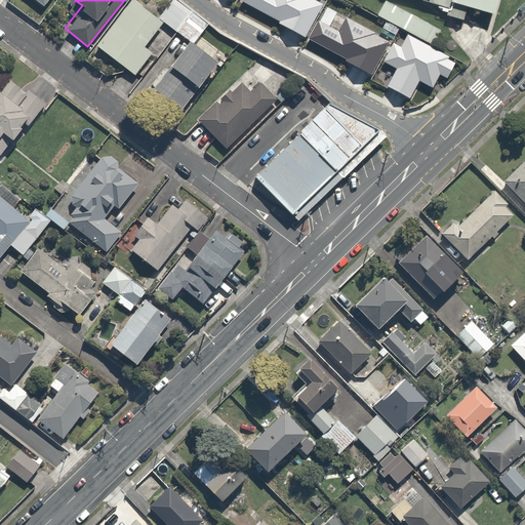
[(133,0),(129,0),(97,43),(135,72),(153,49),(145,43),(162,21),(133,0)]
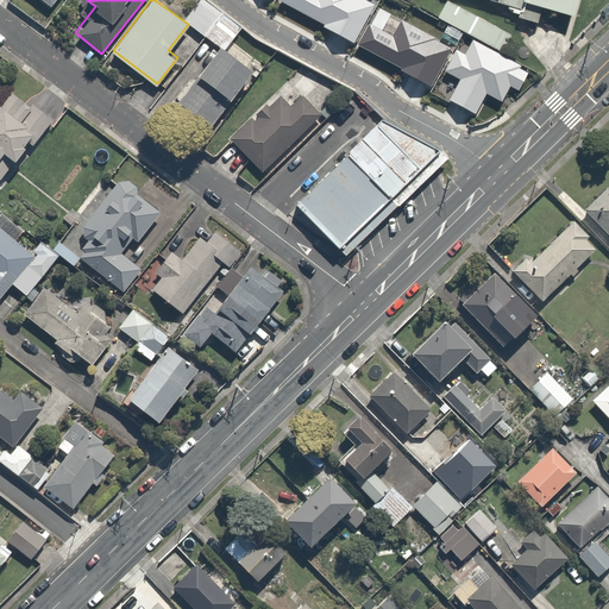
[(208,0),(195,0),(183,17),(225,49),(243,25),(208,0)]
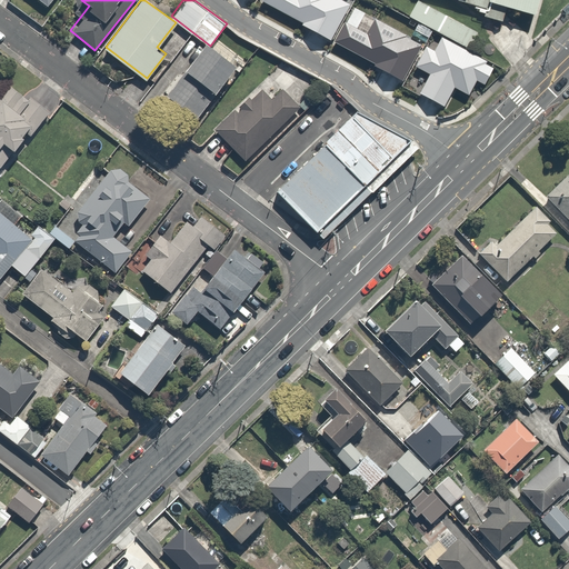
[(263,0),(302,21),(301,22),(329,38),(349,2),(345,0),(263,0)]
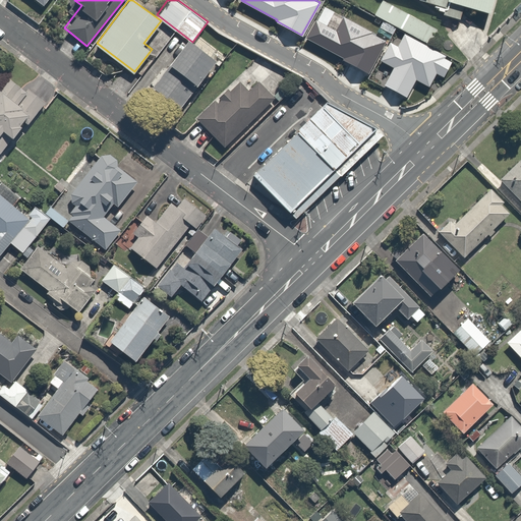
[(438,30),(382,0),(374,15),(429,45),(438,30)]
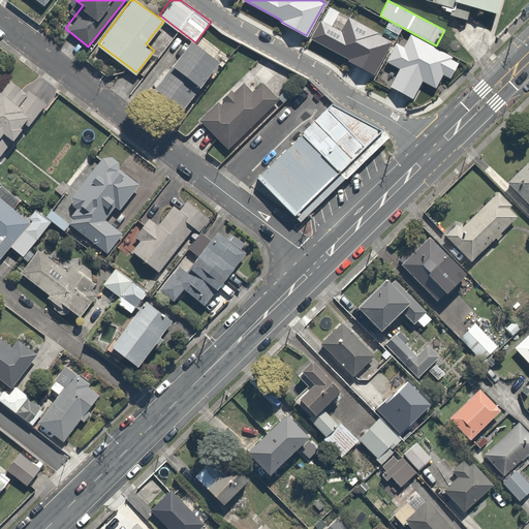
[(489,0),(436,0),(485,14),(489,0)]
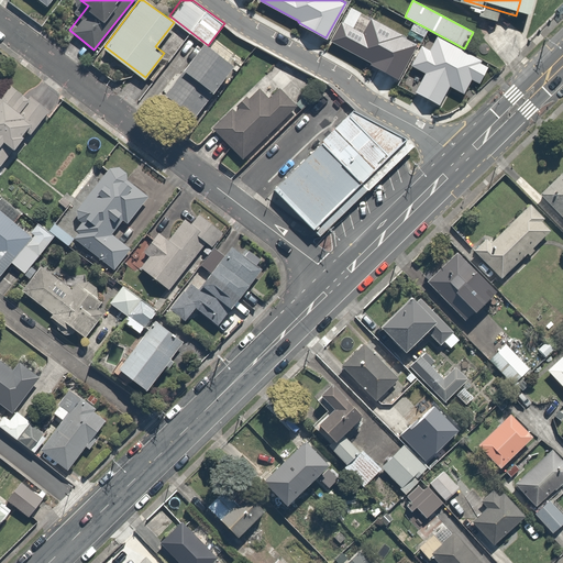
[(340,19),(329,40),(370,62),(370,63),(397,77),(416,43),(400,34),(401,33),(370,17),(362,31),(340,19)]
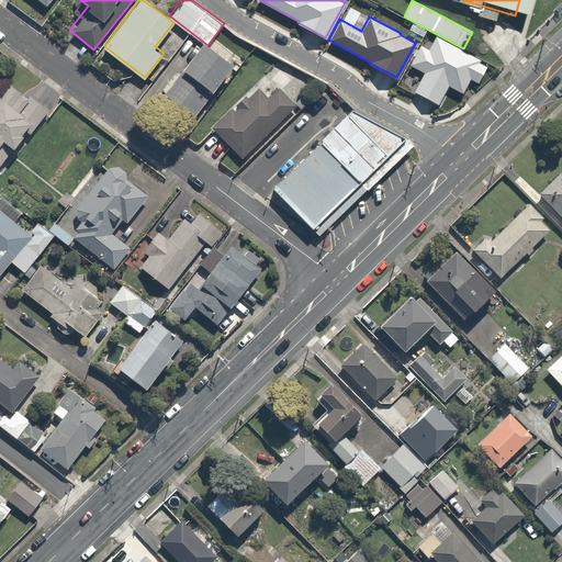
[(480,58),(435,35),(428,48),(419,44),(408,64),(423,71),(413,91),(437,103),(448,85),(461,92),(469,77),(476,81),(485,65),(478,62),(480,58)]
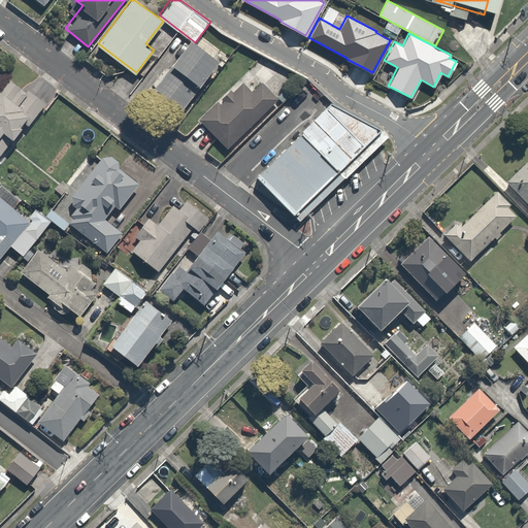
[(213,58),(187,39),(152,88),(177,107),(213,58)]
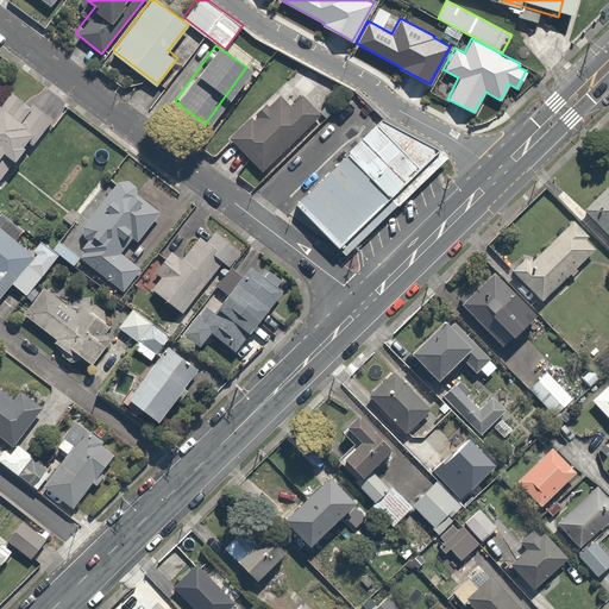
[(0,92),(0,169),(10,158),(17,163),(66,104),(49,89),(37,105),(8,82),(0,92)]
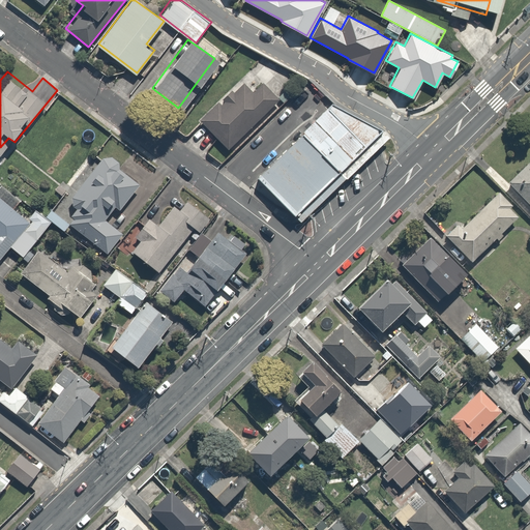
[(230,87),(199,119),(229,147),(278,95),(264,82),(256,90),(245,81),(235,91),(230,87)]
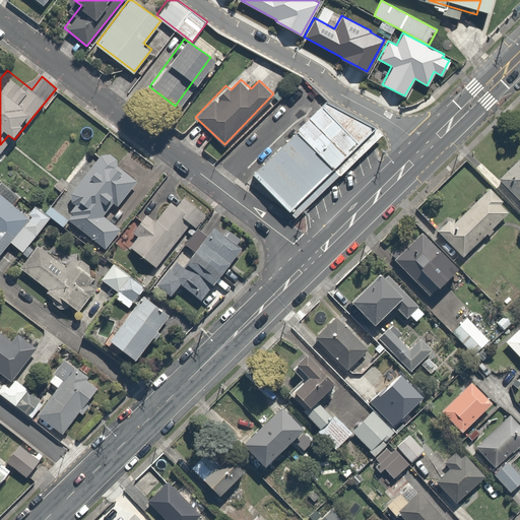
[(322,107),(360,145),(376,129),(327,104),(322,107)]
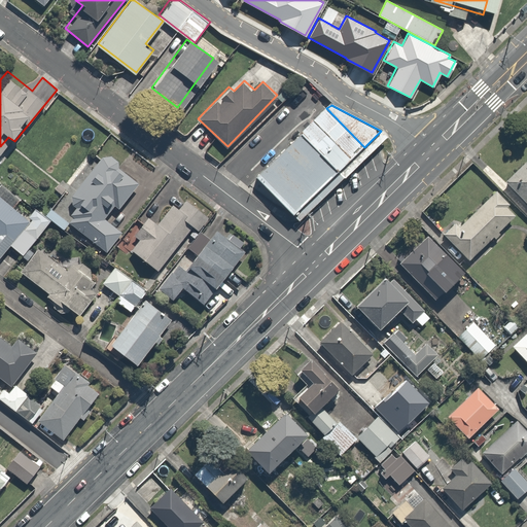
[(326,108),(314,121),(352,160),(364,147),(326,108)]
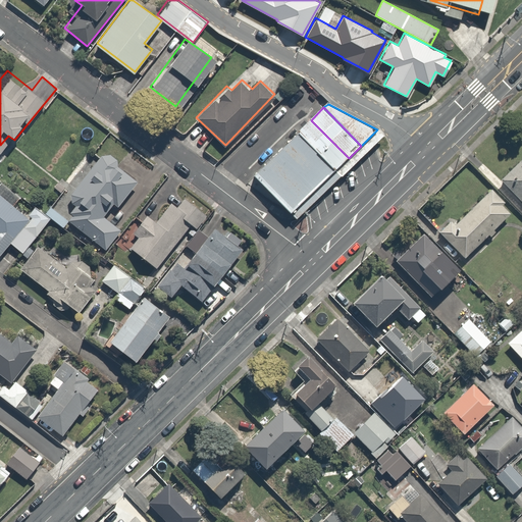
[(311,120),(298,133),(334,171),(349,158),(311,120)]
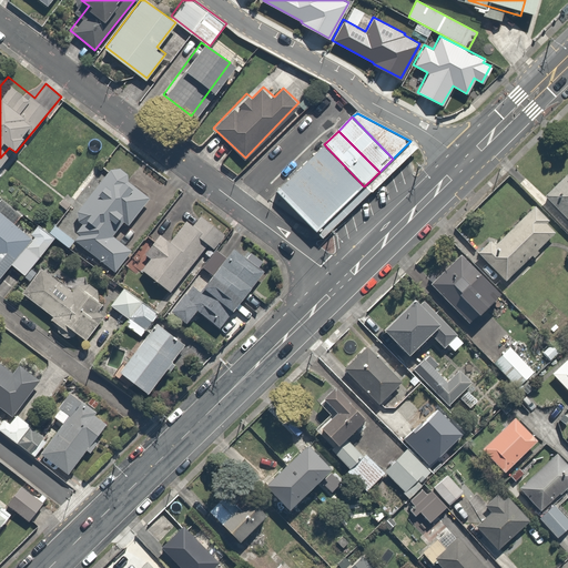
[(277,192),(318,232),(364,186),(324,144),(277,192)]
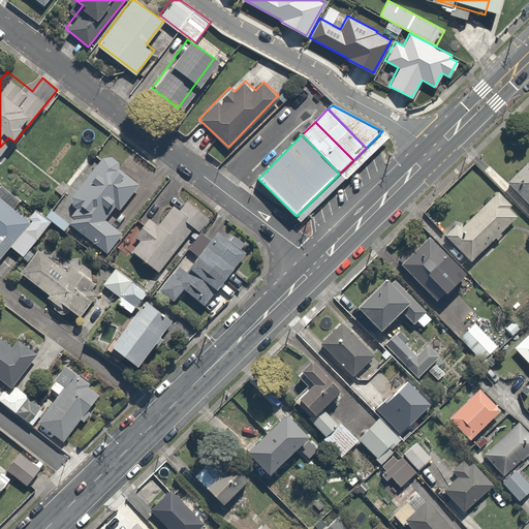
[(135,183),(99,155),(67,197),(75,204),(64,218),(107,252),(123,232),(104,218),(115,205),(118,207),(135,183)]
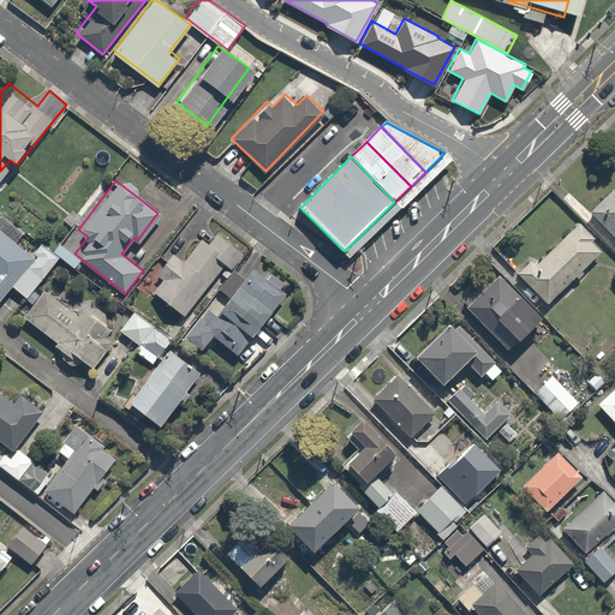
[(614,187),(590,212),(614,237),(614,187)]
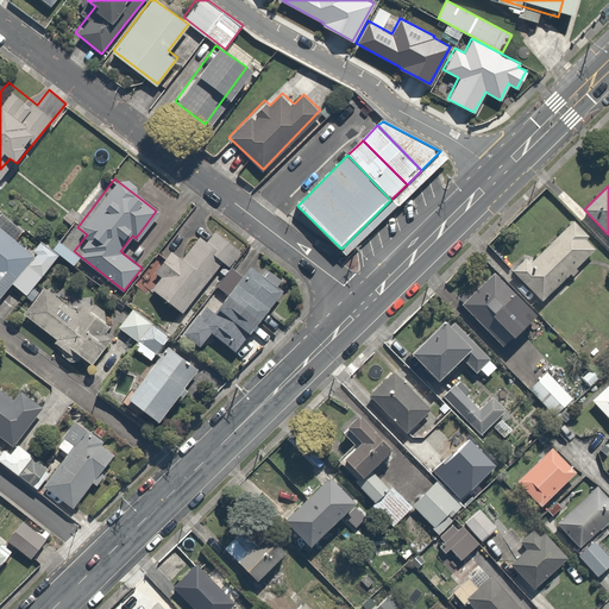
[(32,251),(17,238),(24,230),(2,212),(0,215),(0,292),(10,281),(23,292),(56,253),(41,240),(32,251)]
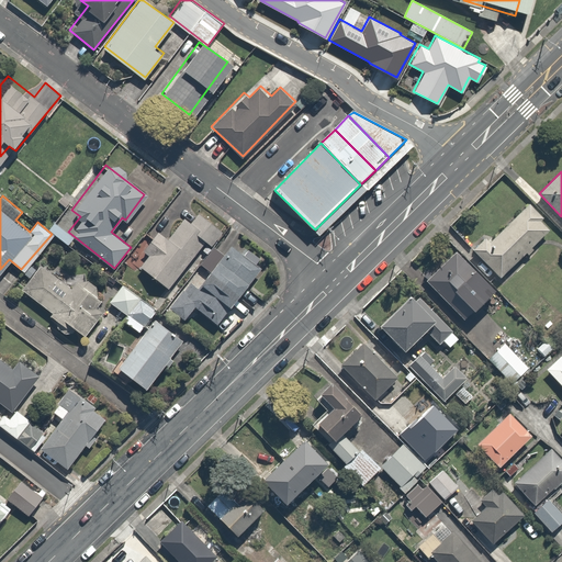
[(485,238),(473,250),(501,278),(550,229),(541,221),(543,218),(529,203),(490,242),(485,238)]
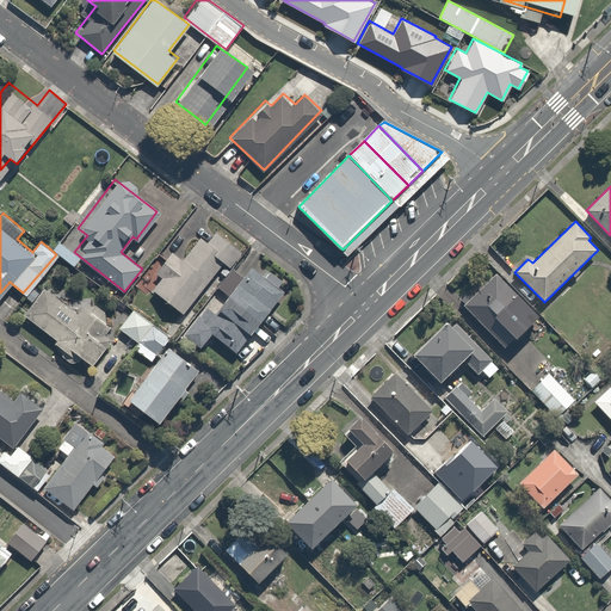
[(152,287),(180,312),(224,261),(229,265),(241,251),(215,228),(205,239),(199,234),(179,257),(171,251),(154,270),(161,276),(152,287)]
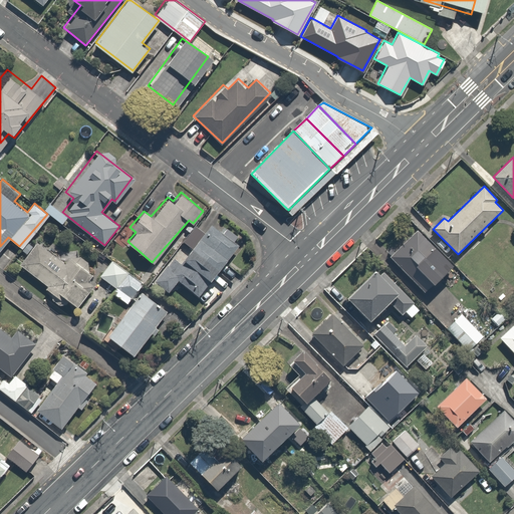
[(174,256),(156,281),(169,290),(177,279),(198,294),(234,242),(212,226),(207,234),(194,225),(184,240),(190,244),(179,260),(174,256)]
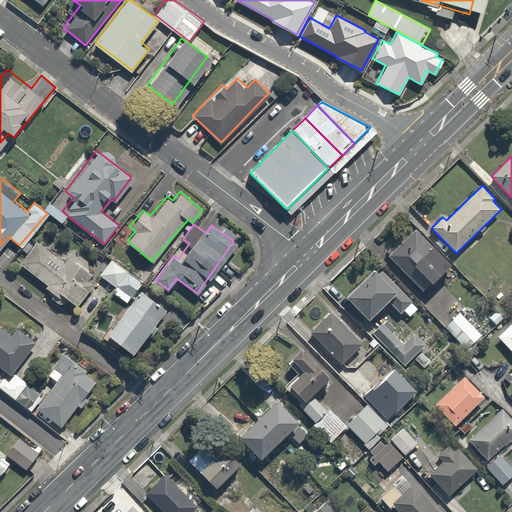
[(416,230),(388,256),(423,290),(451,265),(416,230)]
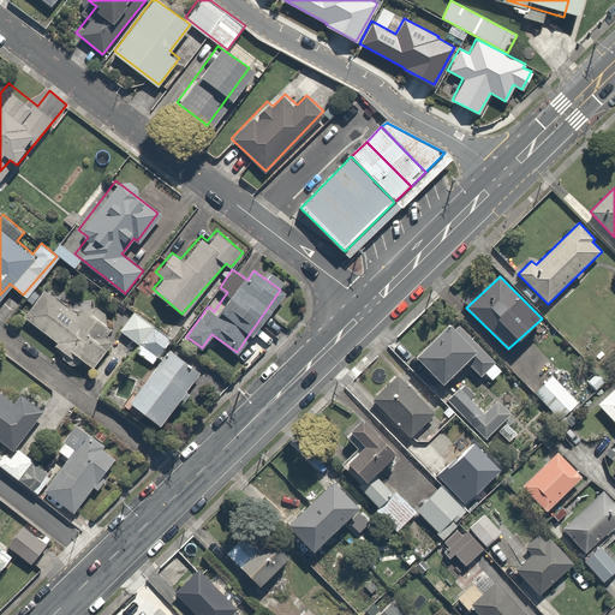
[(73,320),(39,294),(23,315),(57,339),(52,345),(69,356),(72,351),(89,363),(119,322),(88,299),(73,320)]
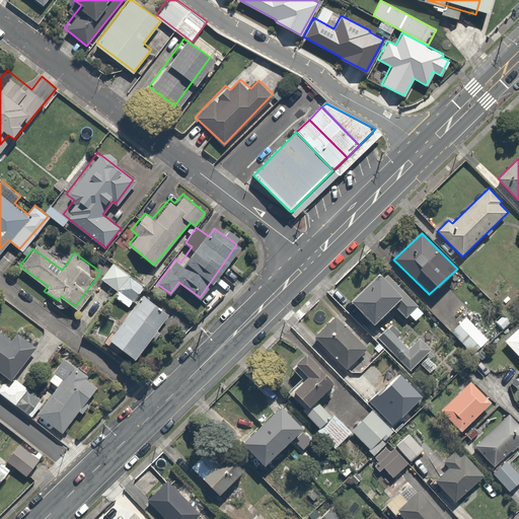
[(113,293),(130,304),(143,284),(110,263),(100,277),(117,288),(113,293)]
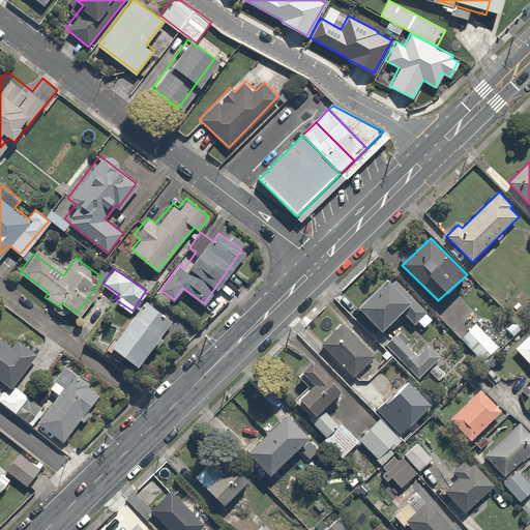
[(387,278),(358,307),(381,330),(402,311),(415,324),(427,313),(395,281),(392,284),(387,278)]
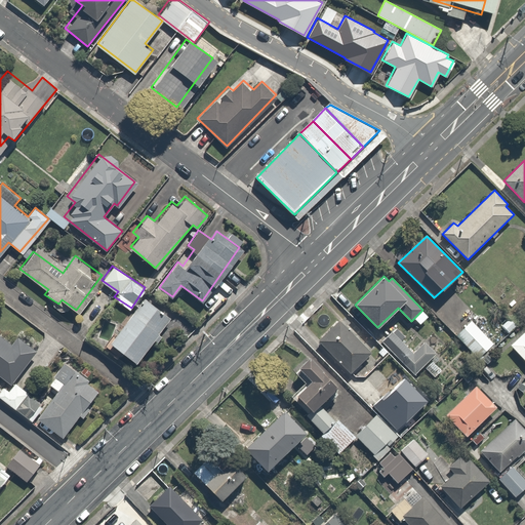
[(168,319),(144,298),(108,339),(132,360),(168,319)]
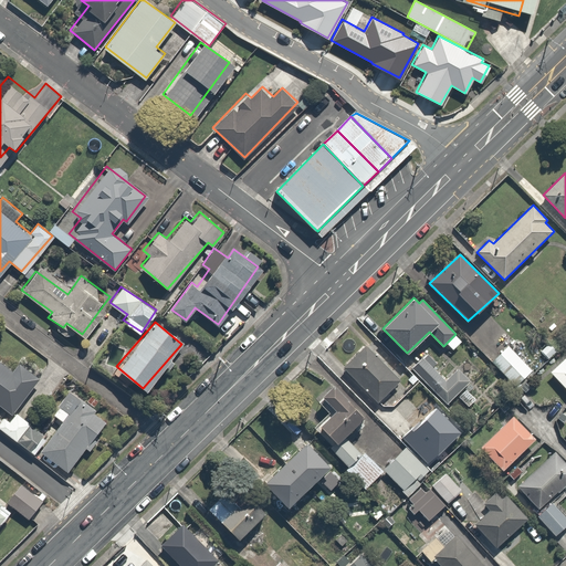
[(367,345),(343,369),(375,402),(399,378),(367,345)]
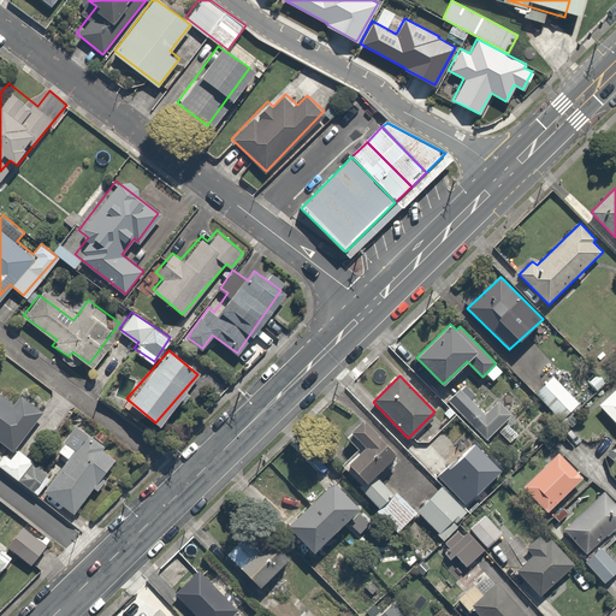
[(554,377),(535,394),(563,421),(580,404),(554,377)]
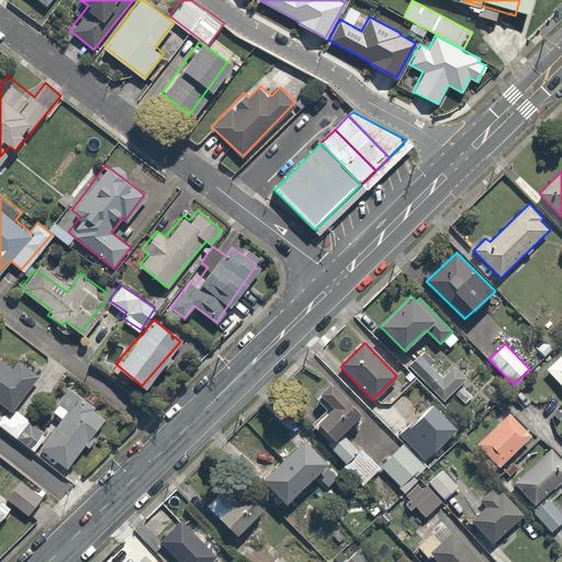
[(561,353),(544,370),(561,389),(561,353)]
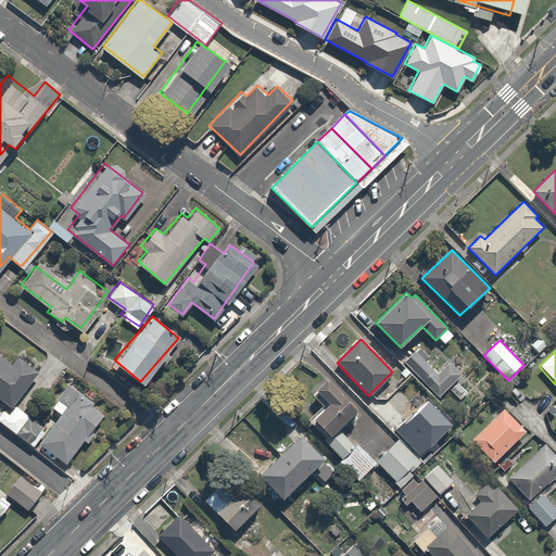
[(0,397),(10,405),(37,368),(15,353),(10,359),(0,351),(0,397)]
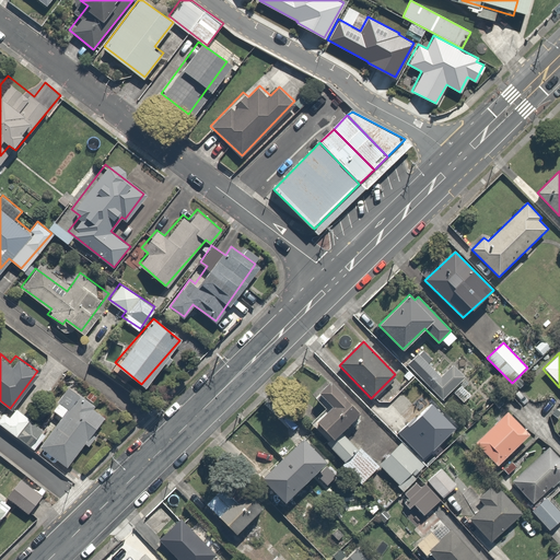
[(418,353),(407,365),(431,388),(442,377),(418,353)]
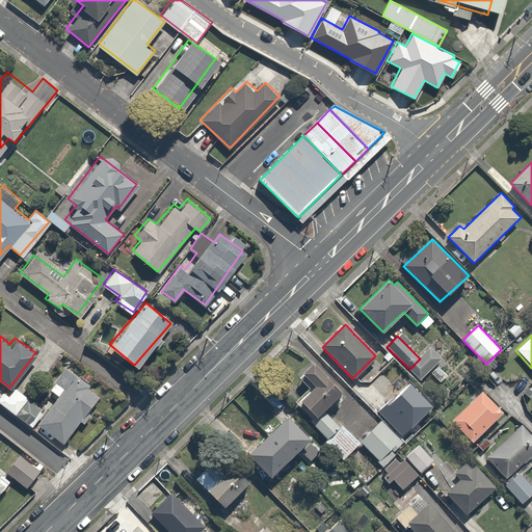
[(431,348),(416,364),(425,374),(441,357),(431,348)]
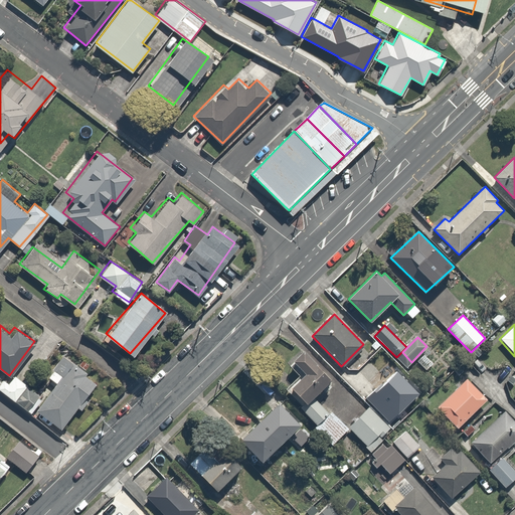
[(315,427),(333,445),(348,428),(315,397),(331,380),(304,350),(292,360),(305,373),(292,388),(307,404),(302,408),(317,425),(315,427)]
